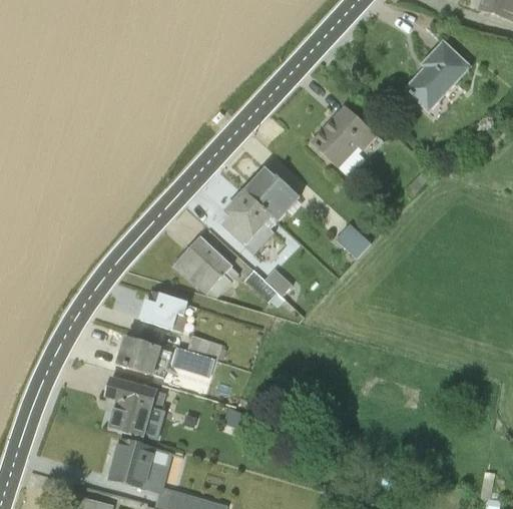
[(480,0),(478,7),(512,19),(512,0),(480,0)]
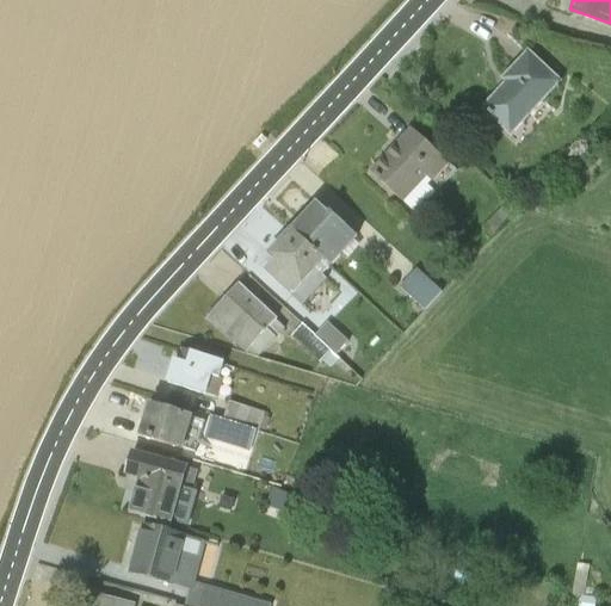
[(507,79),(482,105),(512,130),(561,80),(528,49),(503,74),(507,79)]
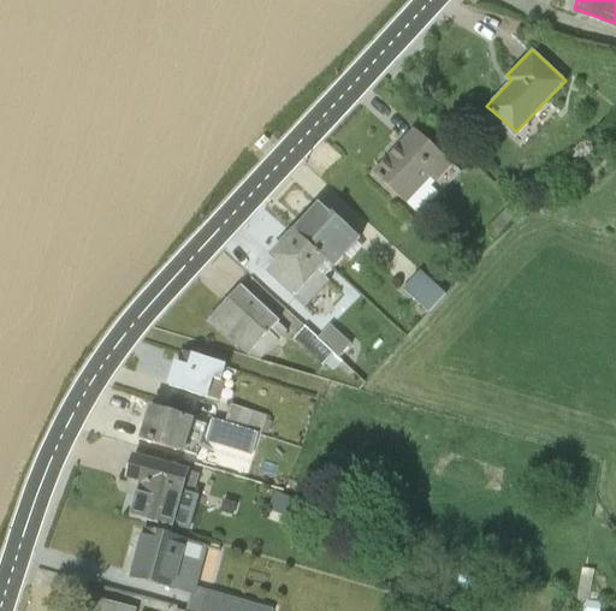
[(414,126),(373,171),(404,201),(428,175),(436,181),(451,160),(414,126)]
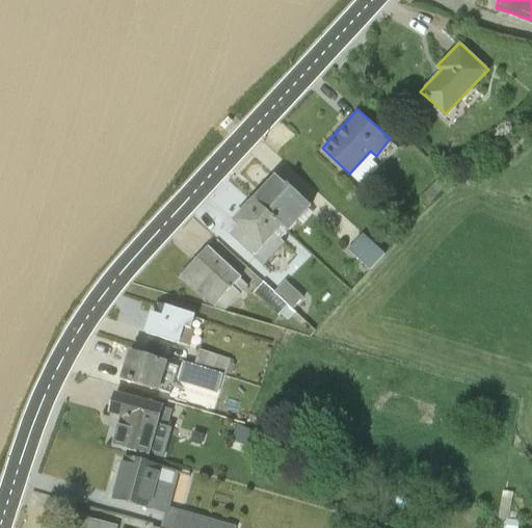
[(285,183),(275,175),(255,196),(288,228),(311,204),(287,182),(285,183)]
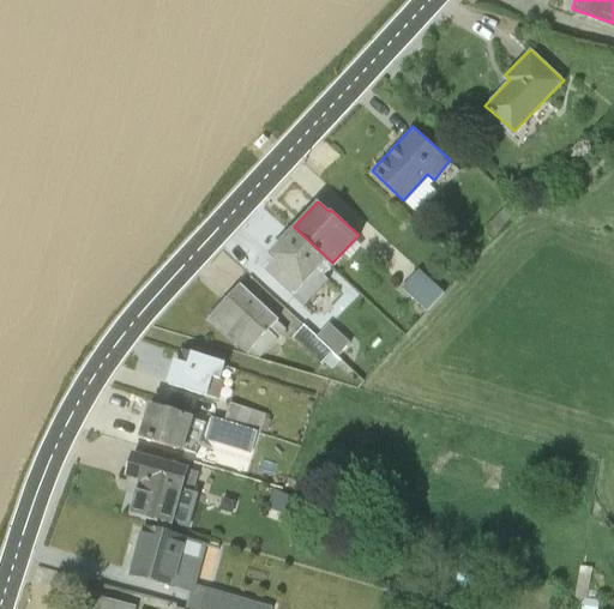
[(275,257),(265,267),(305,303),(329,278),(324,273),(332,263),(294,227),(270,252),(275,257)]
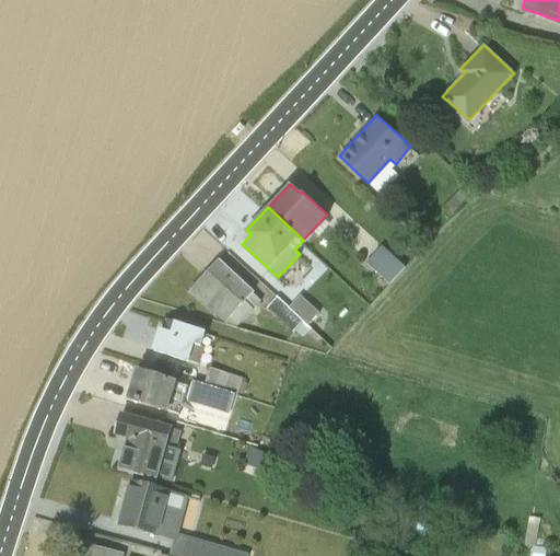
[(388,280),(405,264),(381,243),(365,259),(388,280)]
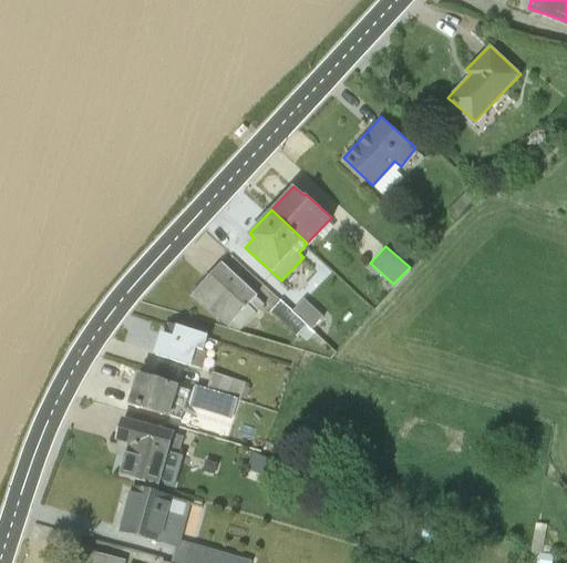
[(240,328),(265,302),(222,263),(210,274),(212,275),(193,295),(213,314),(214,313),(227,325),(232,321),(240,328)]
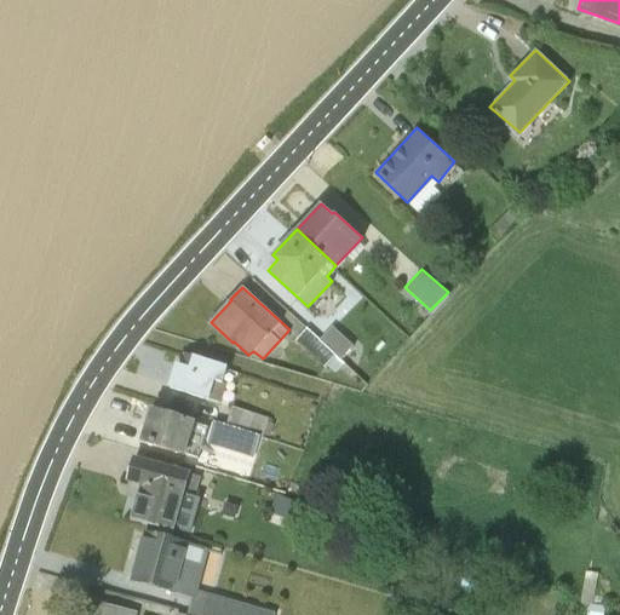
[(319,337),(340,357),(354,343),(332,323),(319,337)]
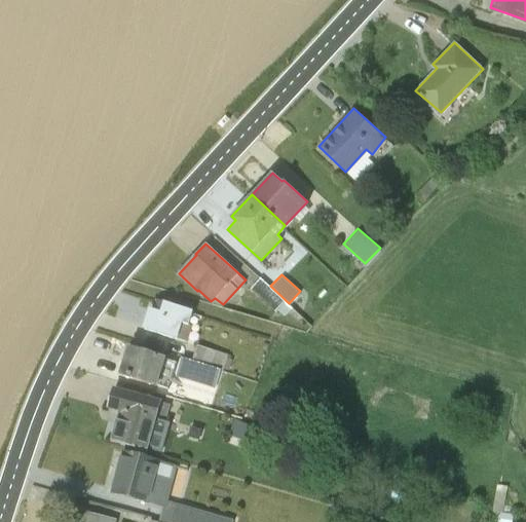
[(289,303),(270,286),(260,275),(250,287),(274,309),(276,307),(284,313),(292,306),(289,303)]
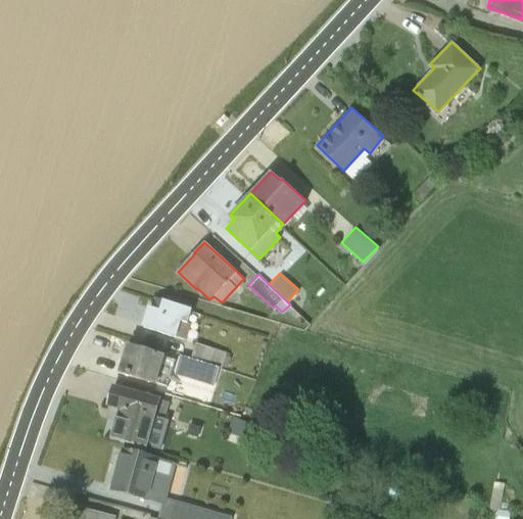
[(188,319),(191,309),(155,297),(152,308),(148,307),(143,323),(185,337),(191,321),(188,319)]
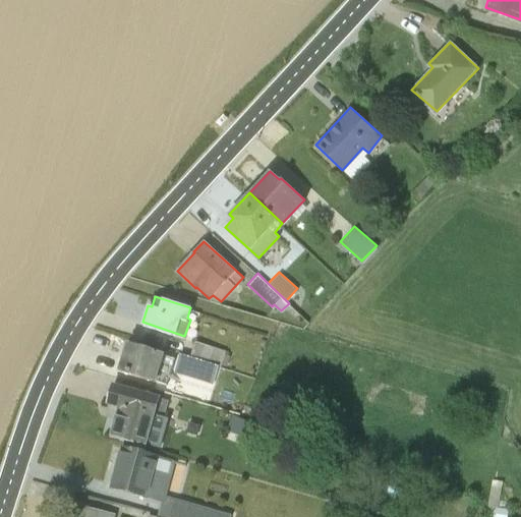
[(189,355),(219,364),(220,364),(221,362),(226,363),(229,353),(224,352),(225,348),(194,339),(189,355)]
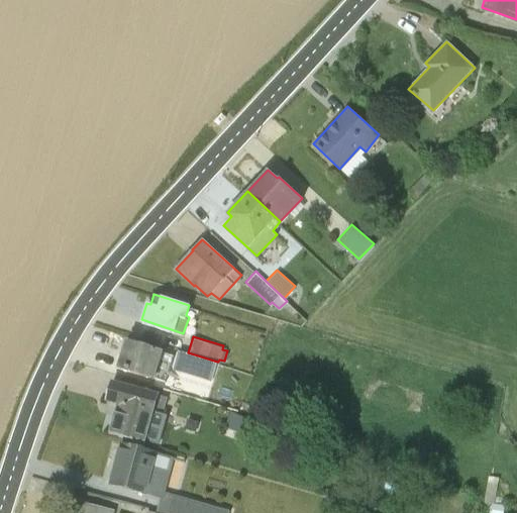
[(127,339),(118,365),(161,379),(166,364),(160,361),(163,351),(127,339)]
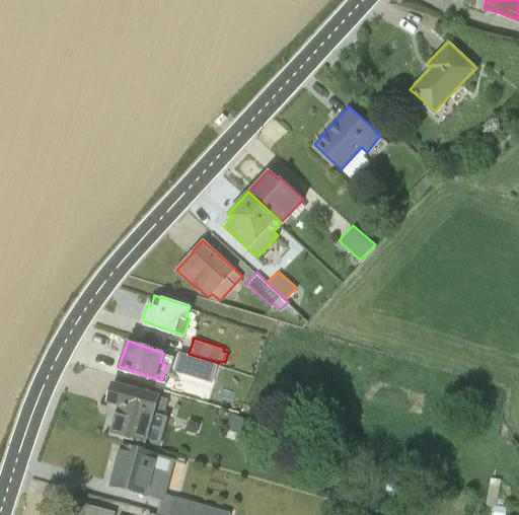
[(218,363),(189,354),(177,350),(171,370),(212,382),(218,363)]
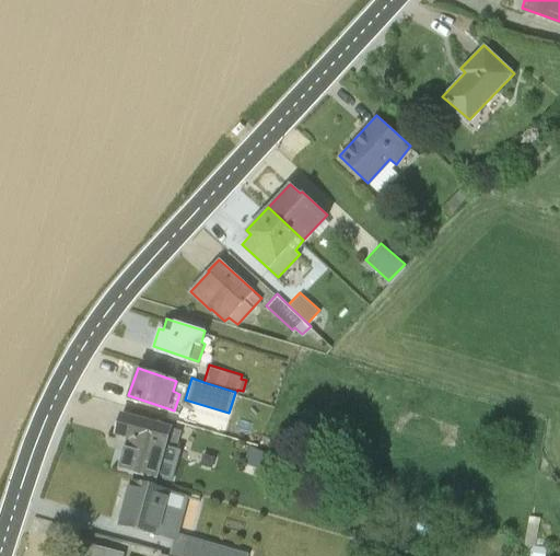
[(129,436),(119,467),(158,477),(166,444),(175,447),(181,428),(121,412),(115,431),(129,436)]
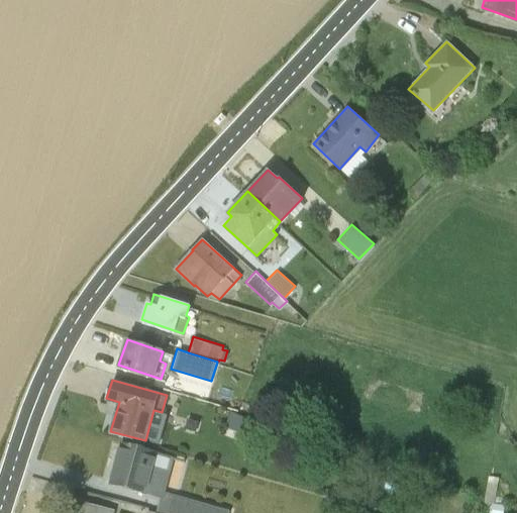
[(231,408),(223,426),(234,430),(242,412),(231,408)]
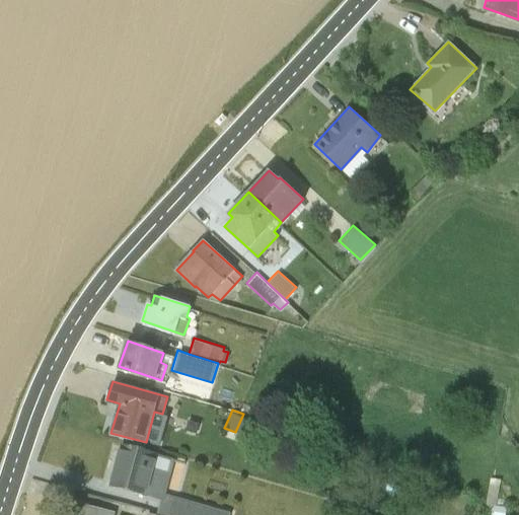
[(173,458),(122,444),(112,484),(161,497),(157,512),(167,514),(229,514),(230,510),(164,492),(173,458)]
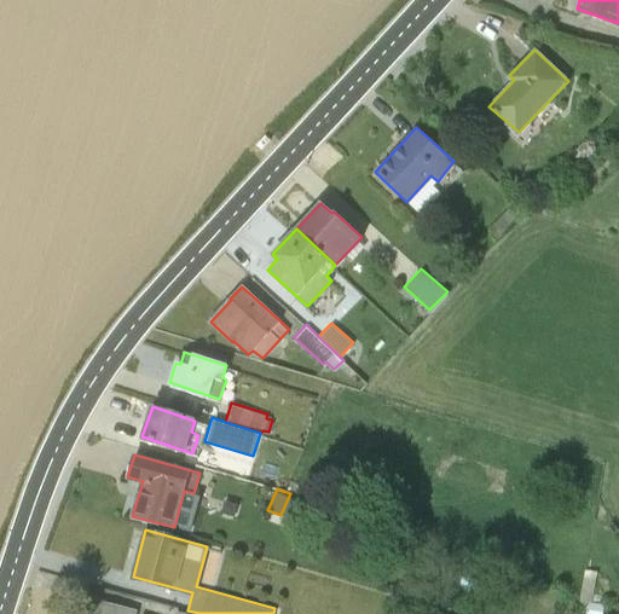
[(461,566),(457,583),(472,585),(475,569),(461,566)]
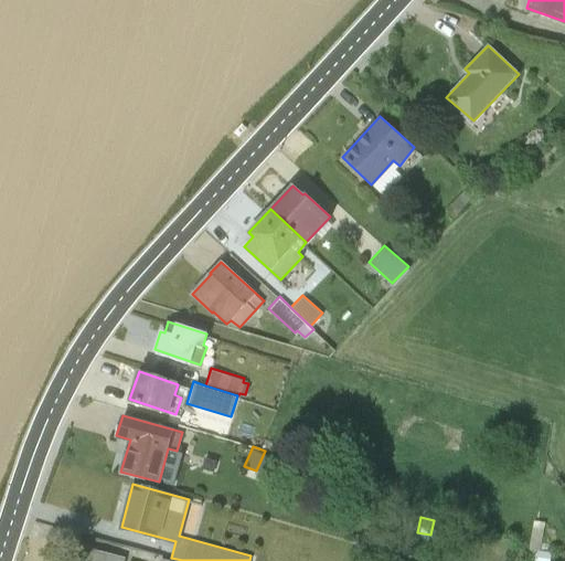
[(124,560),(125,557),(80,546),(75,560),(124,560)]
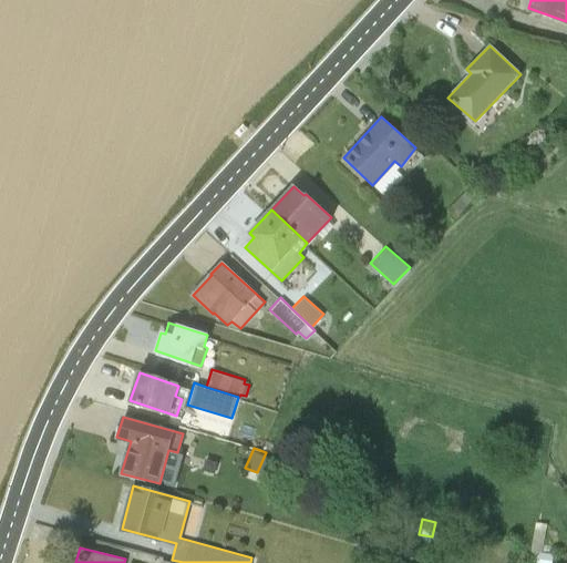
[(529,549),(527,562),(550,562),(553,552),(529,549)]
